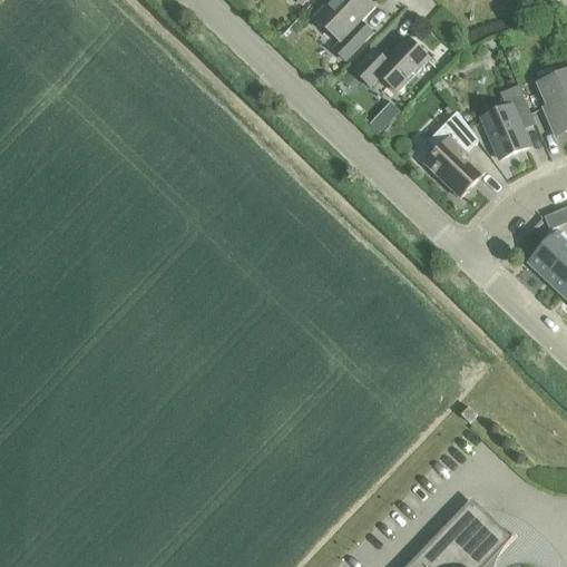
[(331,48),(343,59),(363,38),(352,27),(372,6),(365,0),(326,0),(312,17),(338,41),(331,48)]
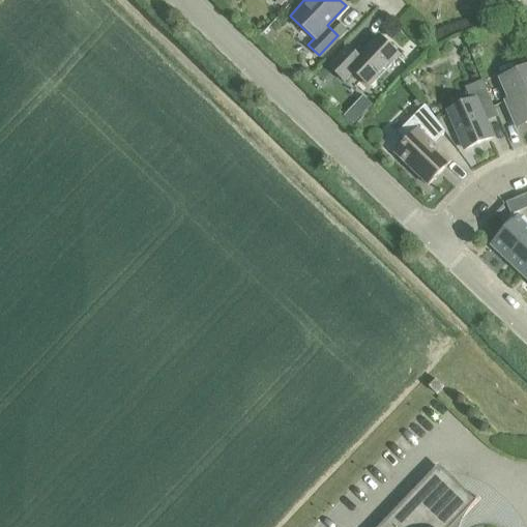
[(326,64),(342,80),(351,69),(367,85),(396,55),(385,45),(375,33),(355,55),(345,45),(326,64)]
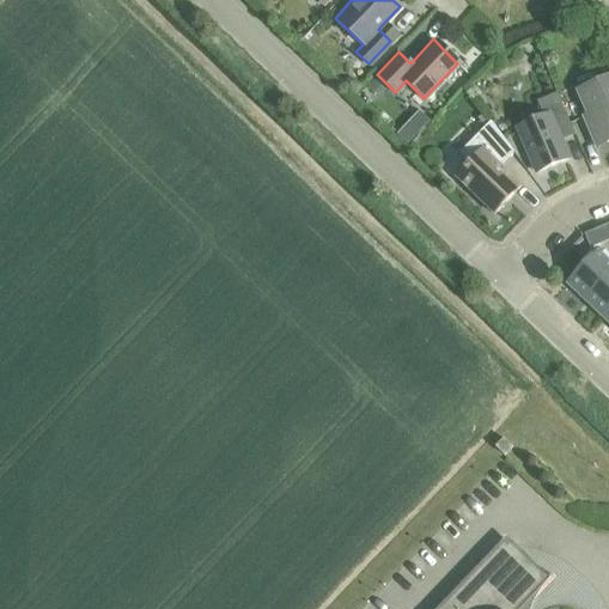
[(580,115),(594,145),(608,136),(608,73),(574,89),(585,113),(580,115)]
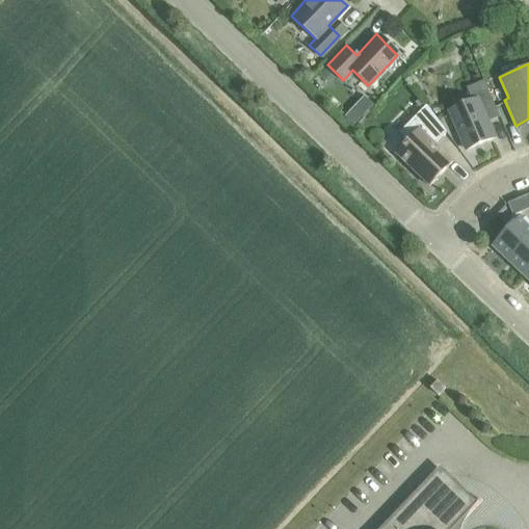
[(300,65),(292,74),(301,82),(310,73),(300,65)]
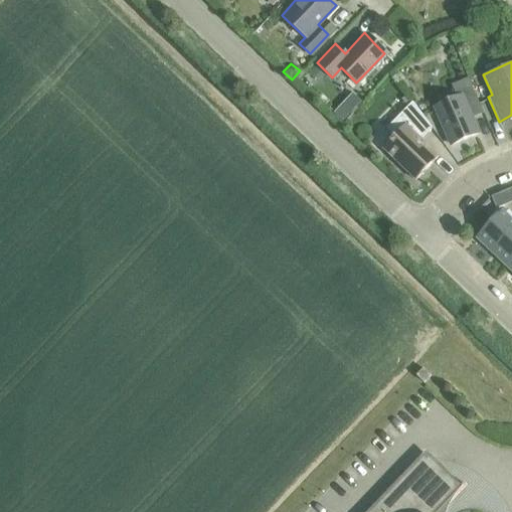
[(466,107),(477,103),(466,76),(449,83),(455,97),(433,106),(449,143),(477,131),(466,107)]
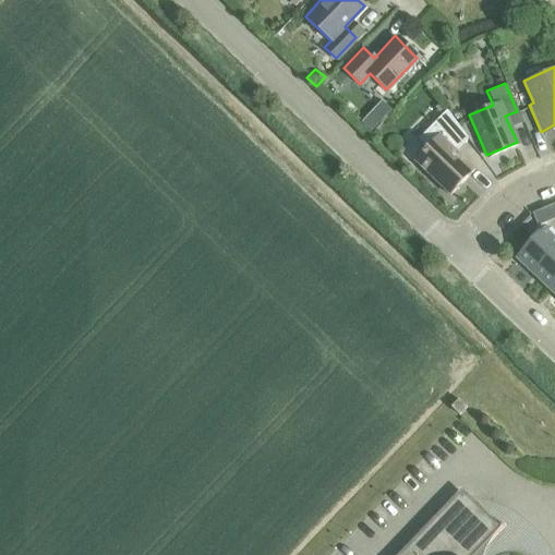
[(413,159),(447,193),(472,168),(454,149),(466,137),(447,111),(445,109),(417,139),(425,147),(413,159)]
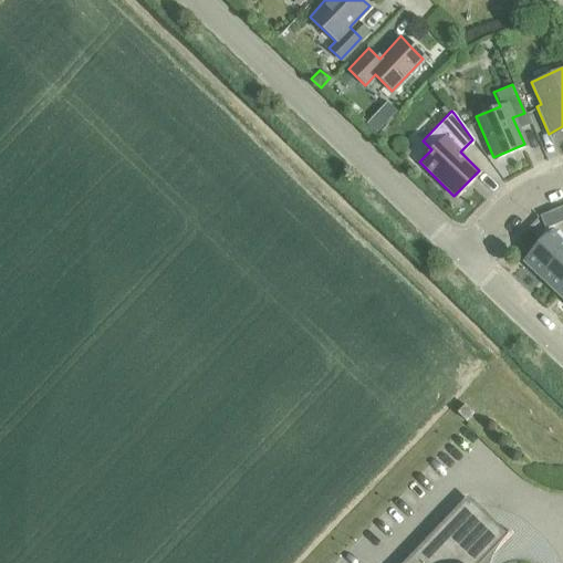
[(376,113),(366,124),(375,133),(386,123),(376,113)]
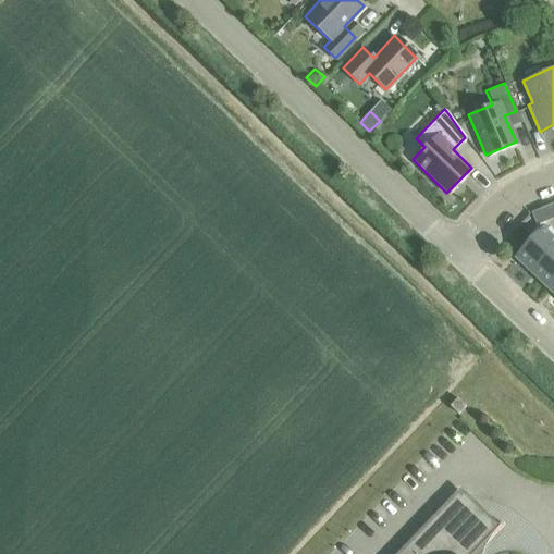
[(553,205),(538,211),(542,223),(553,218),(553,205)]
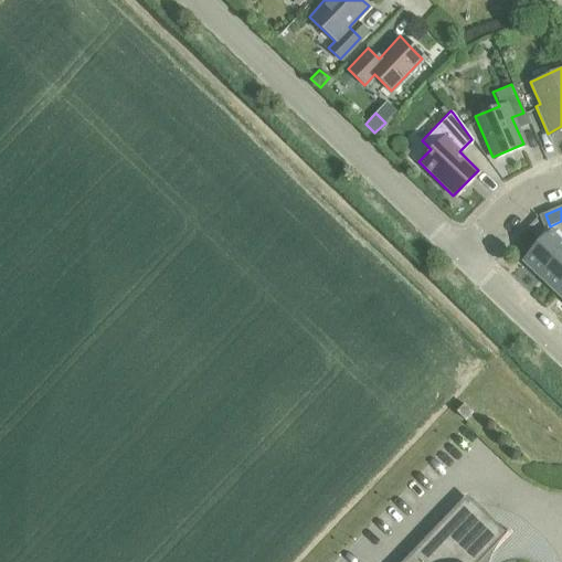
[(520,260),(537,275),(561,248),(561,242),(549,230),(520,260)]
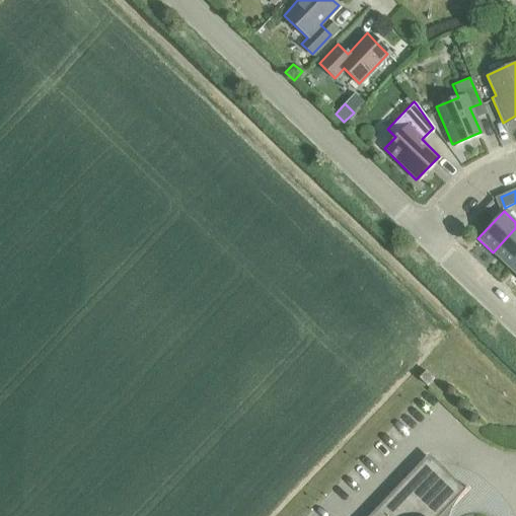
[(515,228),(493,252),(509,268),(515,259),(515,228)]
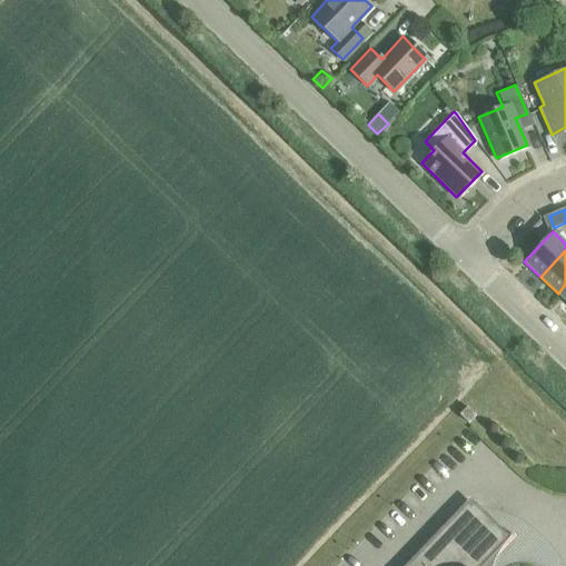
[(457,414),(465,421),(473,414),(465,406),(457,414)]
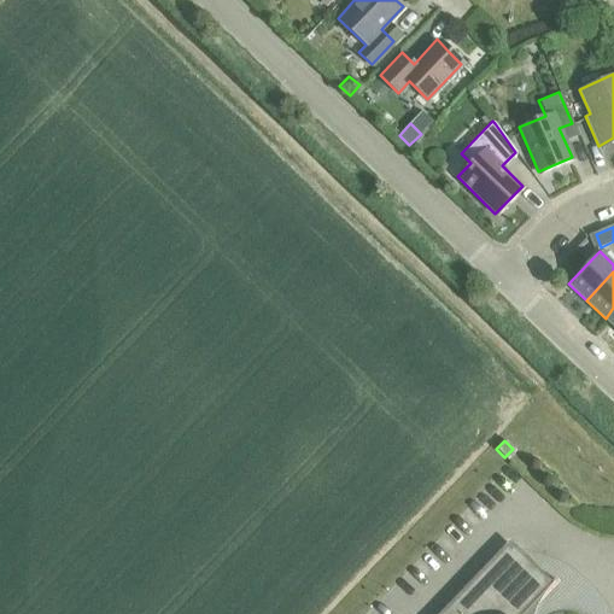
[(519,613),(554,579),(553,578),(545,585),(507,549),(443,613),(519,613)]
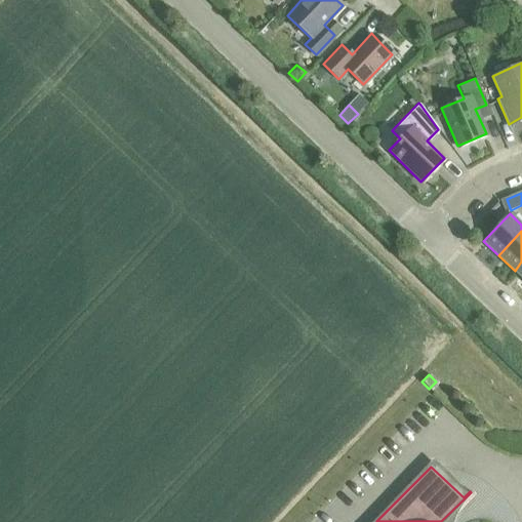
All buildings are outlined.
